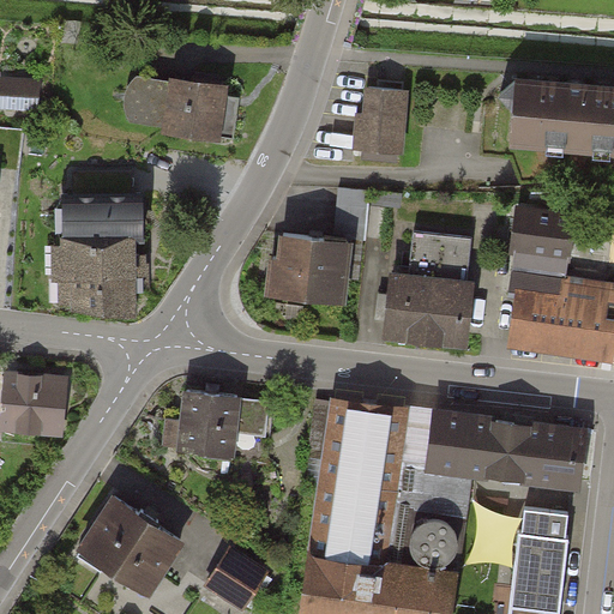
[(235,138),(241,92),(226,90),(227,84),(139,71),(130,80),(126,94),(127,108),(132,118),(168,122),(167,127),(235,138)]
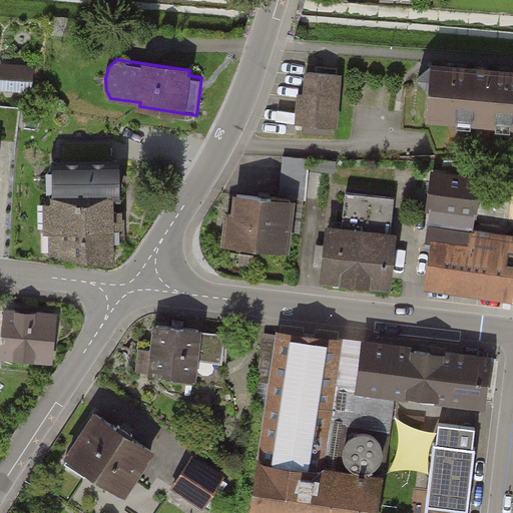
[(414,119),(511,128),(512,109),(512,70),(419,62),(402,75),(417,90),(414,119)]
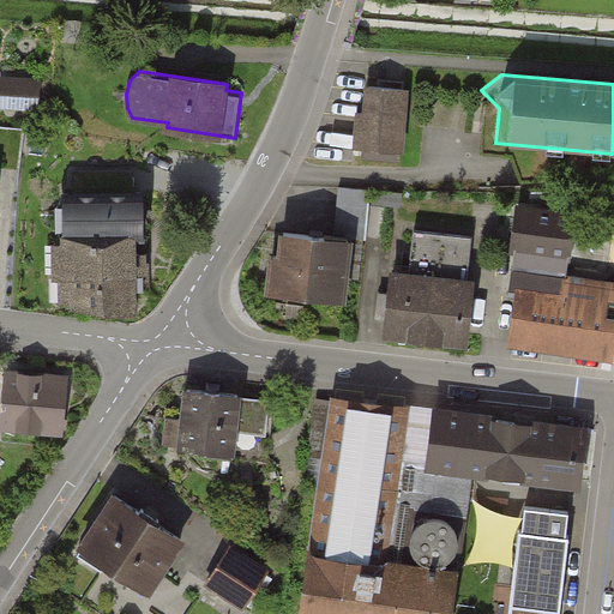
[(35,109),(36,83),(8,80),(7,108),(35,109)]
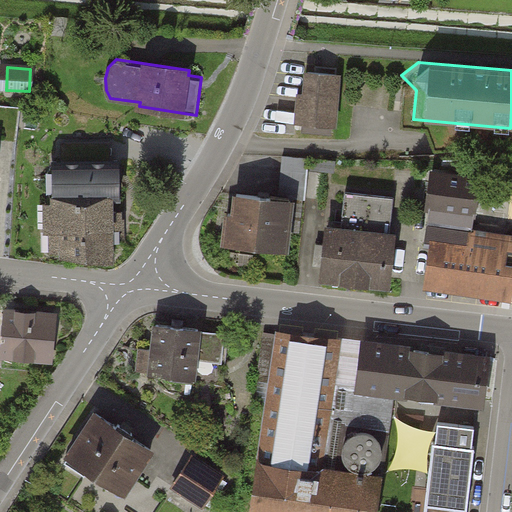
[(302,130),(335,132),(339,73),(303,71),(299,123),(303,123),(302,130)]
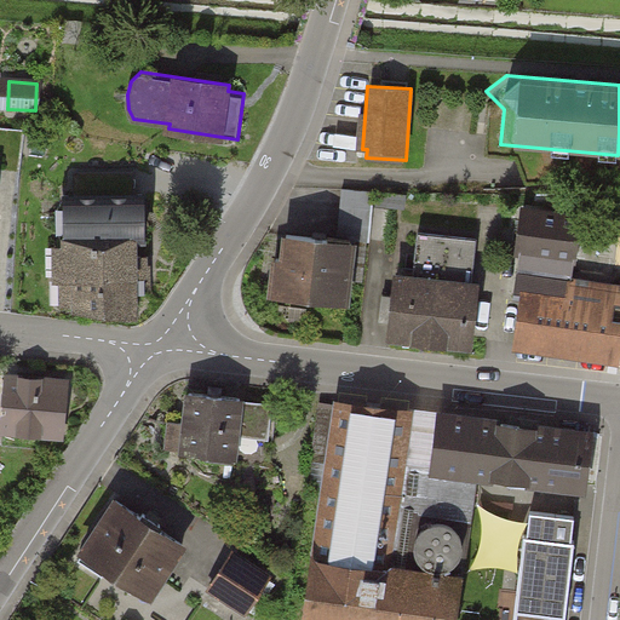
[(79,275),(79,309),(137,315),(136,241),(145,240),(145,188),(135,188),(135,171),(74,171),(74,188),(65,188),(64,237),(58,237),(58,276),(79,275)]
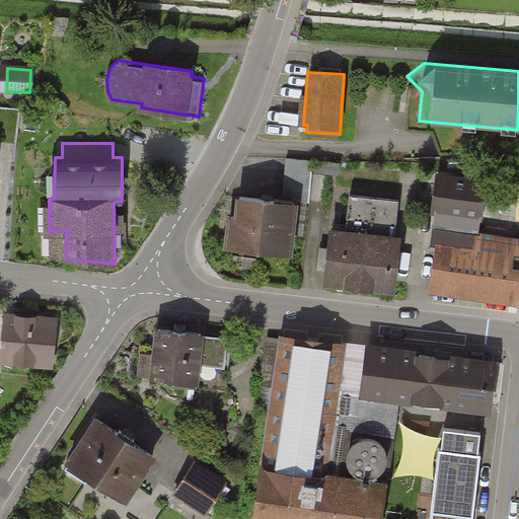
[(287,157),(284,199),(294,200),(308,201),(312,159),(287,157)]
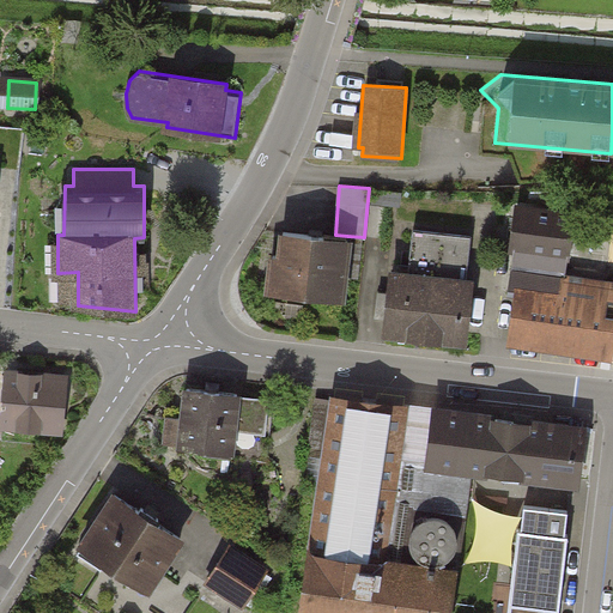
[(514,341),(612,356),(612,301),(560,293),(572,218),(519,211),(508,286),(521,289),(514,341)]
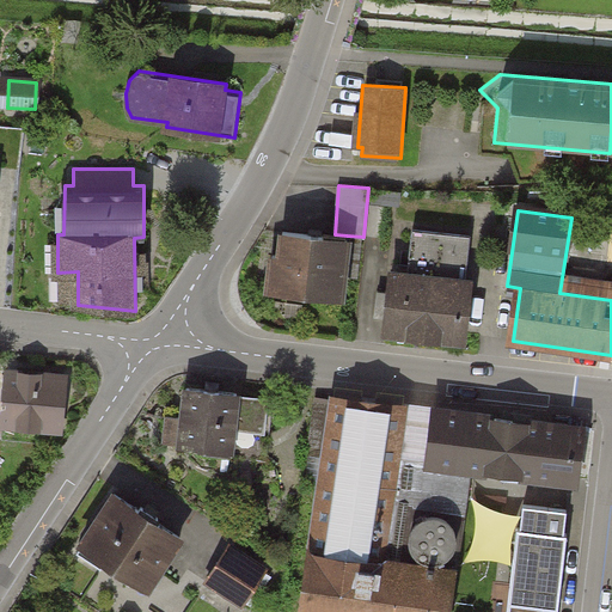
[(391,264),(384,334),(465,342),(472,273),(466,273),(470,234),(411,227),(407,265),(391,264)]
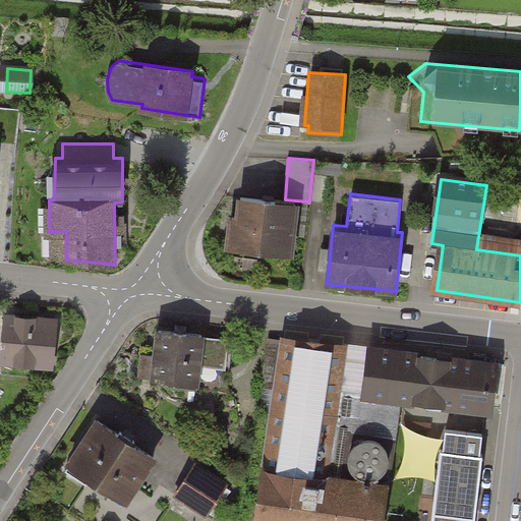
[(229,246),(290,252),(295,200),(285,199),(234,194),(229,246)]
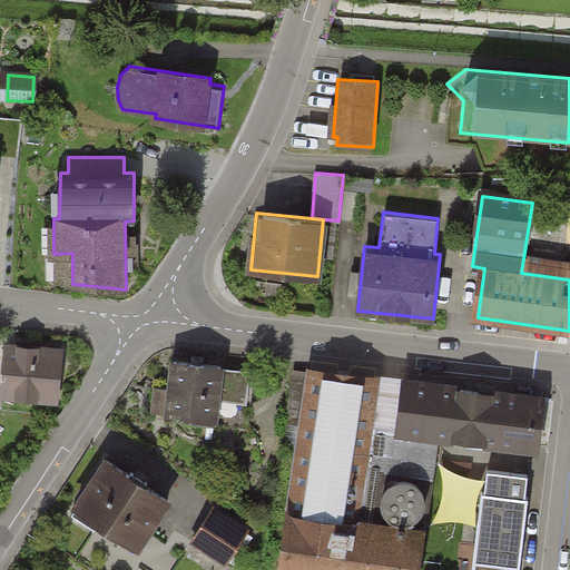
[(1,402),(59,406),(64,352),(6,347),(1,402)]
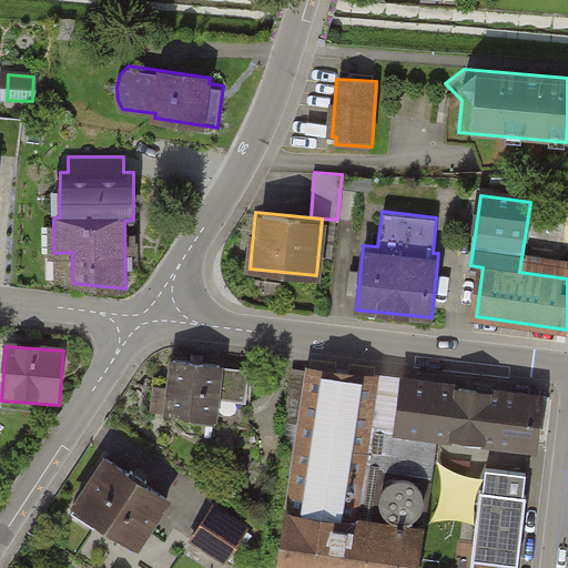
[(252,369),(172,361),(170,391),(156,388),(154,411),(217,417),(220,397),(249,401),(252,369)]
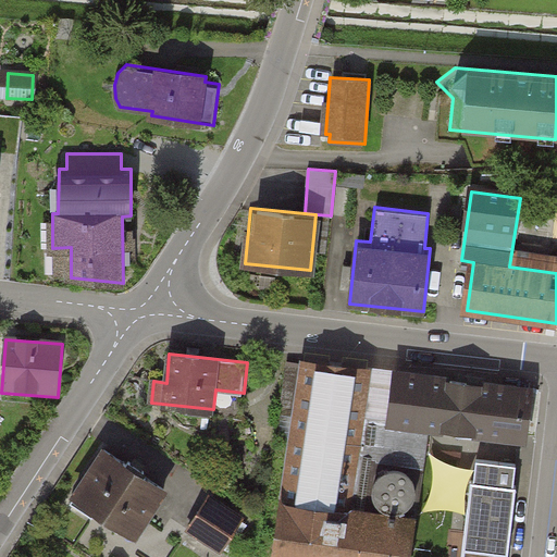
[(426,428),(391,423),(397,370),(304,357),(285,492),(416,509),(426,428)]
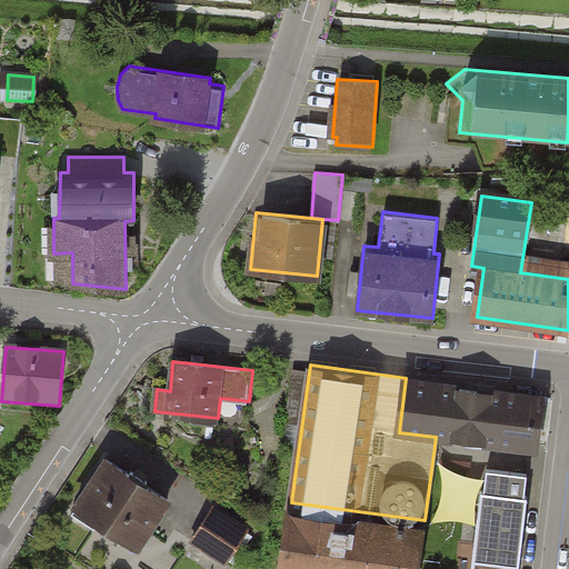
[(537,451),(545,397),(406,378),(399,432),(436,437),(537,451)]
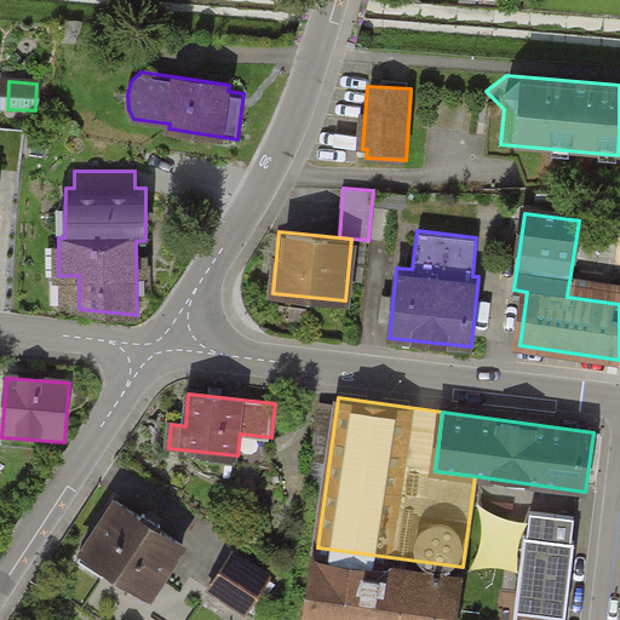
[(138,587),(150,596),(185,544),(120,499),(79,558),(133,595),(138,587)]
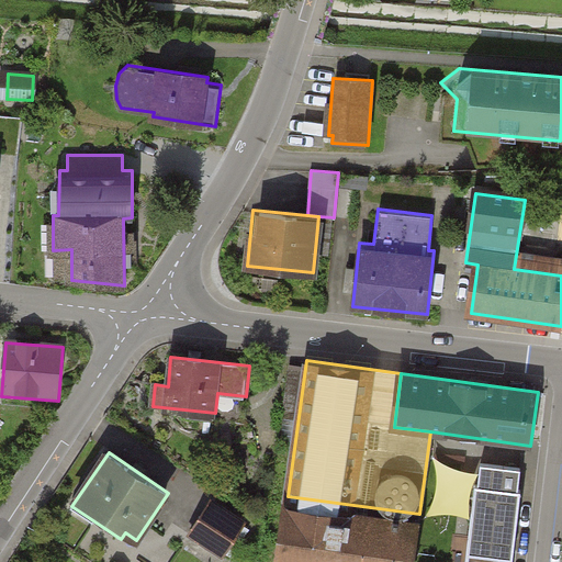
[(480,461),(468,561),(513,561),(525,467),(480,461)]
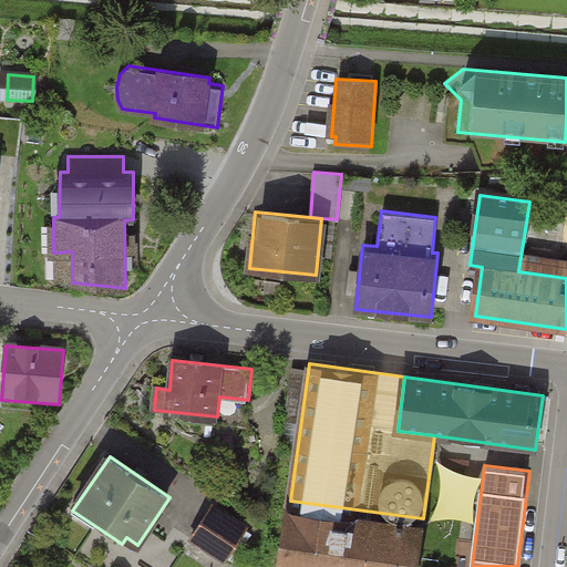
[(415,566),(423,518),(290,501),(281,566),(415,566)]
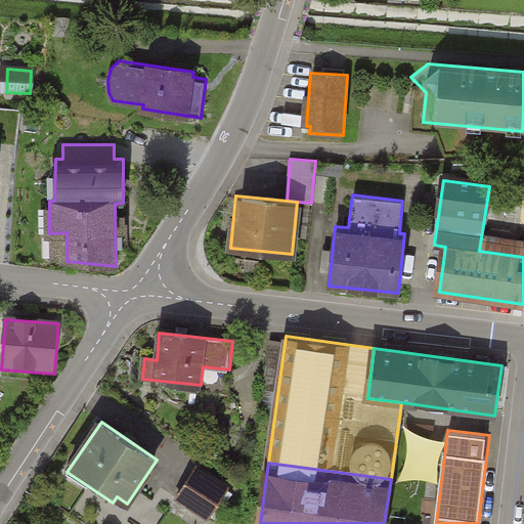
[(174,498),(205,518),(224,488),(193,468),(174,498)]
